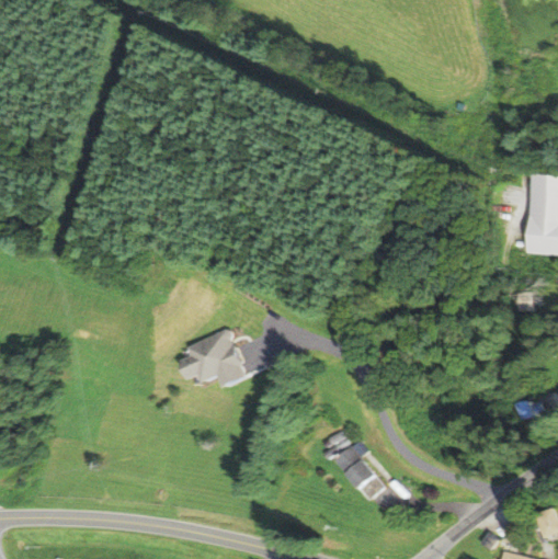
[(557,174),(531,173),(525,257),(557,258),(557,174)]
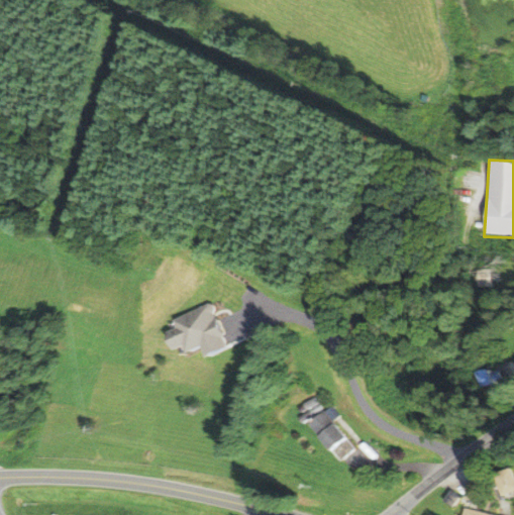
[(176,318),(180,326),(170,331),(177,346),(189,340),(192,347),(206,340),(211,351),(226,344),(221,334),(227,331),(220,317),(216,319),(208,302),(176,318)]
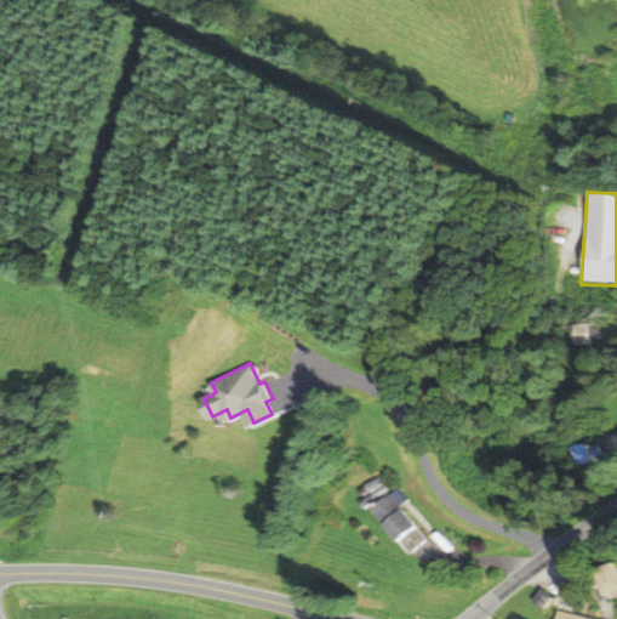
[(601,459),(596,441),(573,447),(578,465),(601,459)]
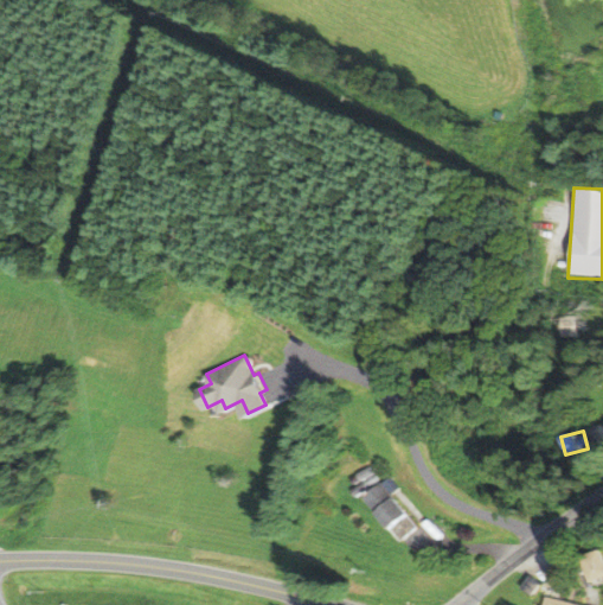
[(393,526),(410,511),(382,479),(365,495),(393,526)]
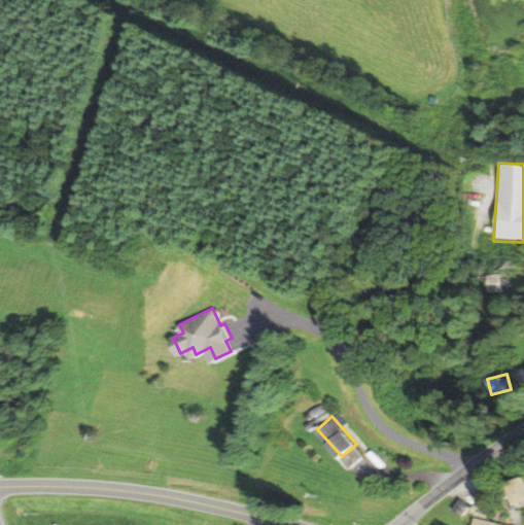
[(500,482),(508,502),(523,496),(523,487),(519,475),(500,482)]
